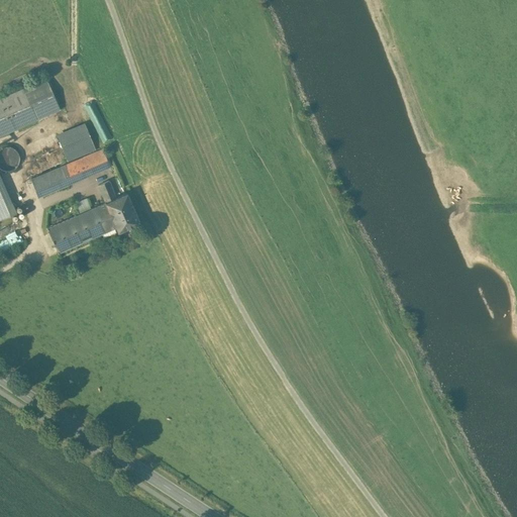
[(45,79),(22,89),(36,120),(60,110),(45,79)]
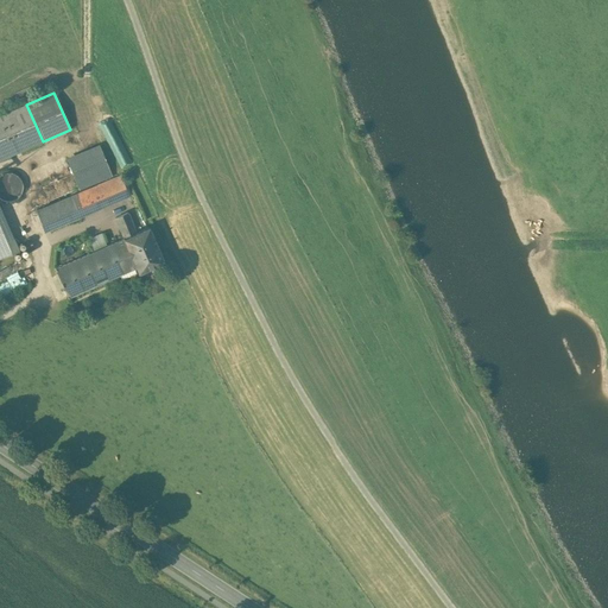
[(26,105),(0,115),(0,160),(43,141),(26,105)]
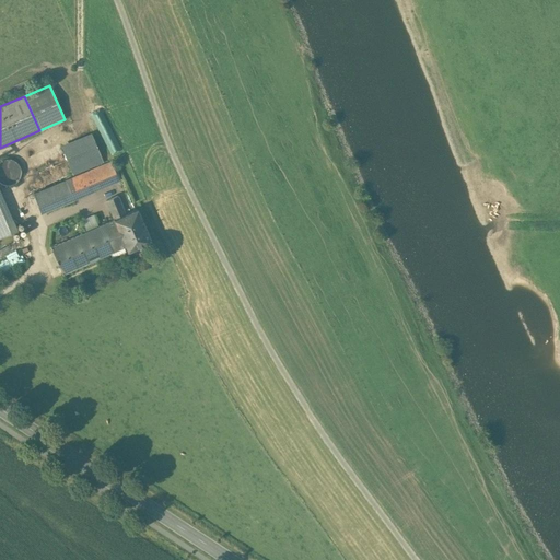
[(95,133),(62,143),(72,174),(104,164),(95,133)]
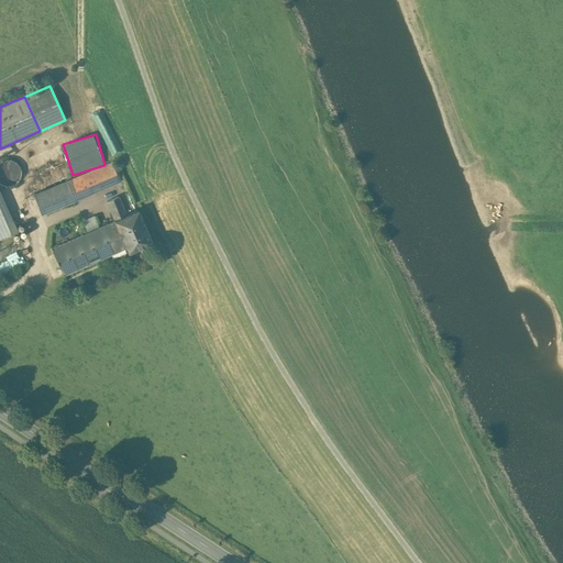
[(20,177),(21,173),(20,167),(17,163),(12,161),(8,159),(2,161),(0,162),(0,183),(2,185),(8,186),(13,185),(17,181),(20,177)]
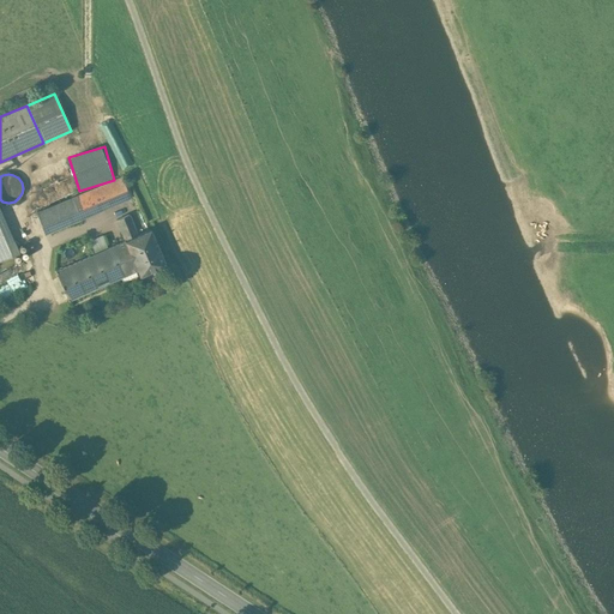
[(121,178),(36,214),(44,234),(131,199),(121,178)]
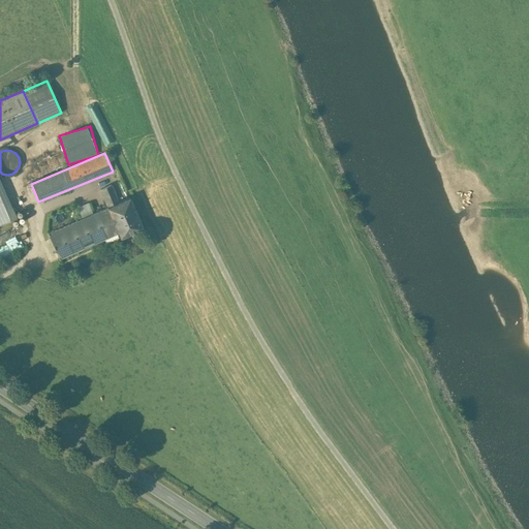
[(0,180),(0,224),(17,218),(0,180)]
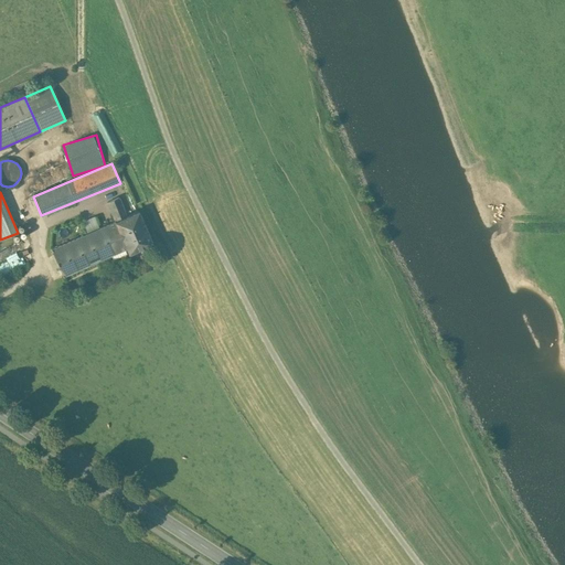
[(119,198),(107,203),(115,222),(127,216),(119,198)]
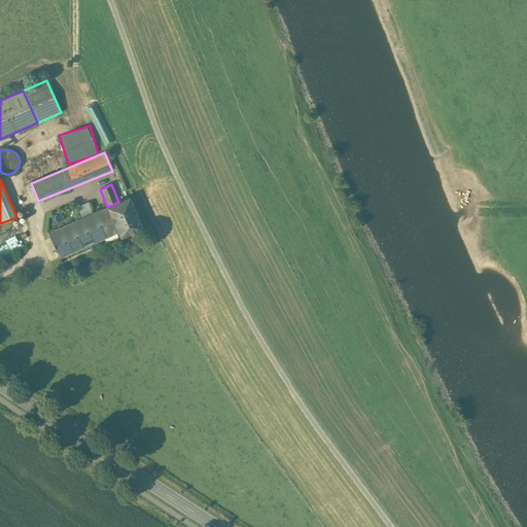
[(118,202),(107,207),(118,233),(120,237),(142,227),(130,198),(118,202)]
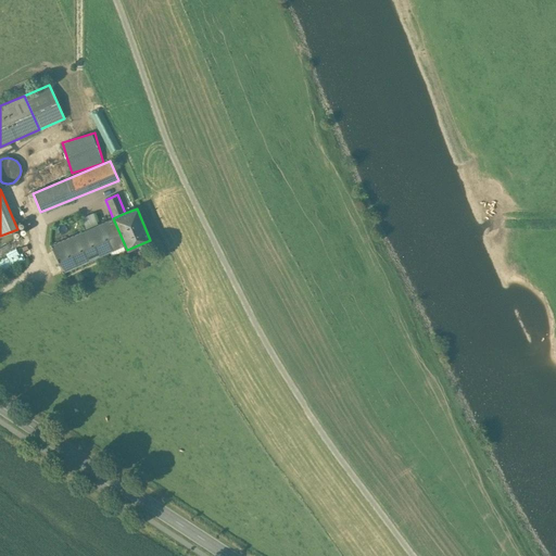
[(95,212),(83,217),(87,226),(99,222),(95,212)]
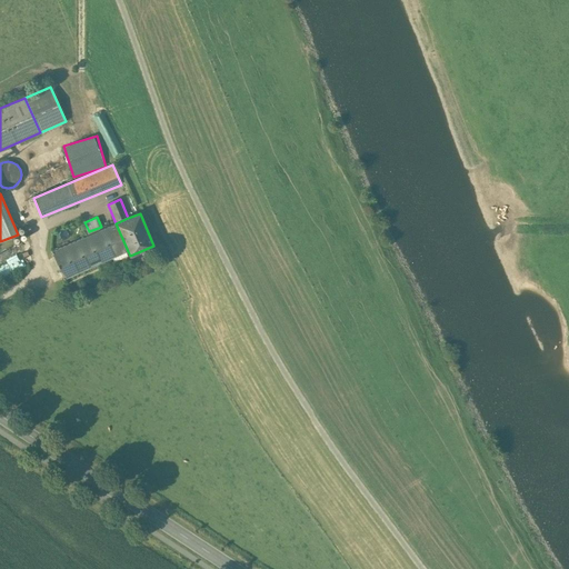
[(116,223),(51,251),(63,279),(128,251),(116,223)]
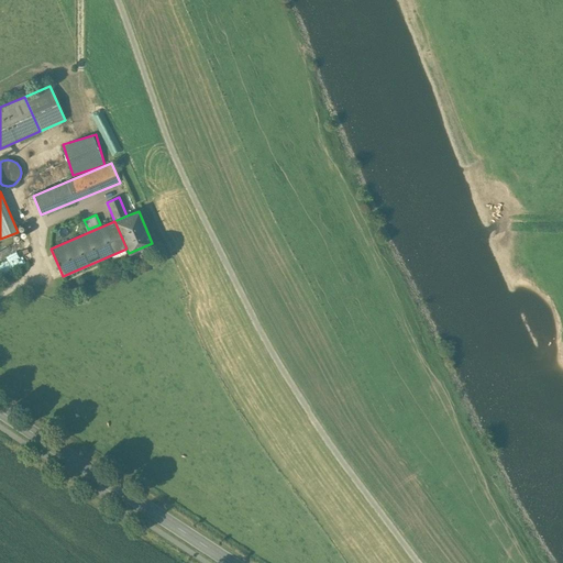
[(0,258),(0,260),(6,272),(25,262),(20,250),(0,258)]
